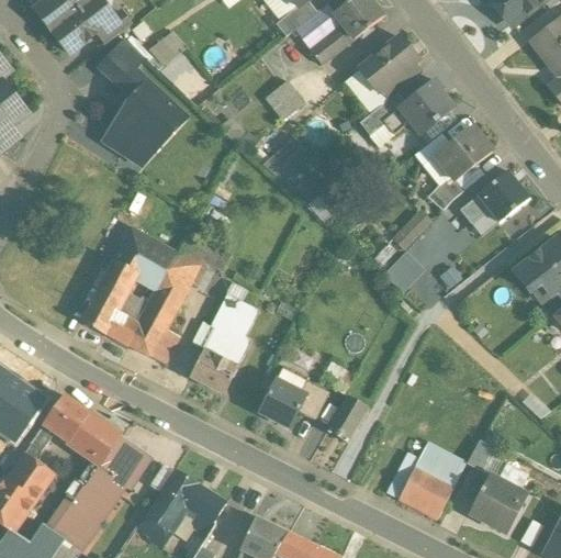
[(44,0),(34,8),(44,20),(46,18),(54,26),(51,29),(52,30),(90,0),(44,0)]
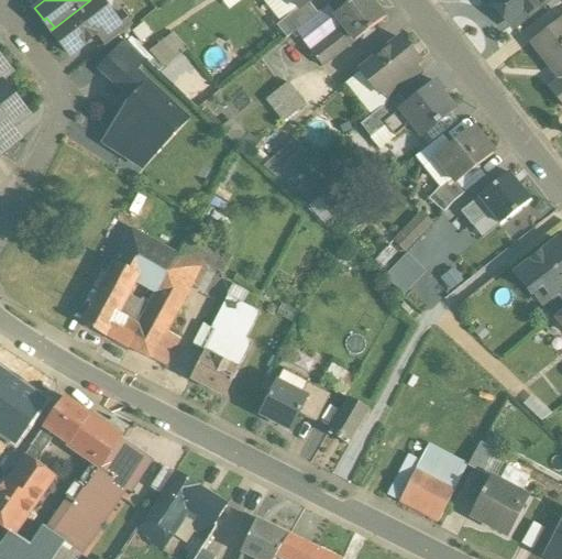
[(90,0),(52,30),(53,31),(55,29),(63,37),(59,40),(68,52),(97,31),(96,30),(113,17),(112,15),(100,0),(90,0)]
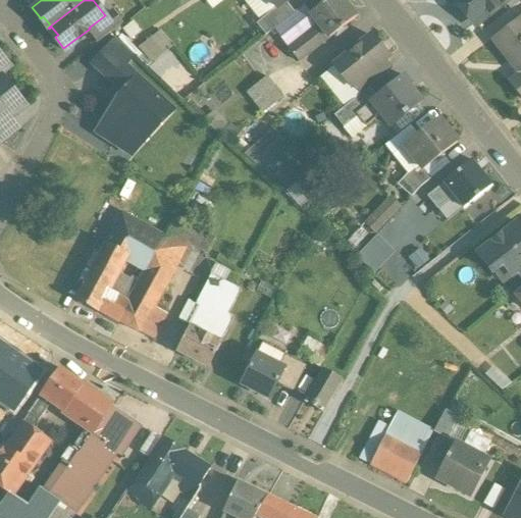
[(293,10),(285,0),(283,0),(276,6),(275,5),(255,21),(264,33),(272,27),(293,10)]
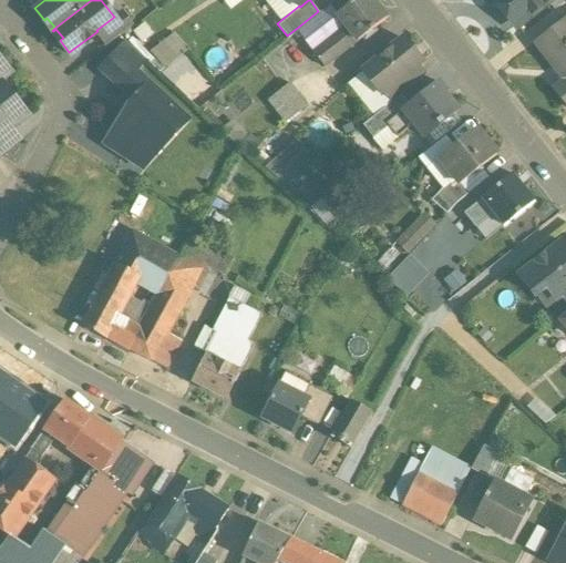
[(349,0),(336,11),(335,12),(343,23),(311,50),(323,65),(357,39),(356,39),(386,16),(372,0),(349,0)]
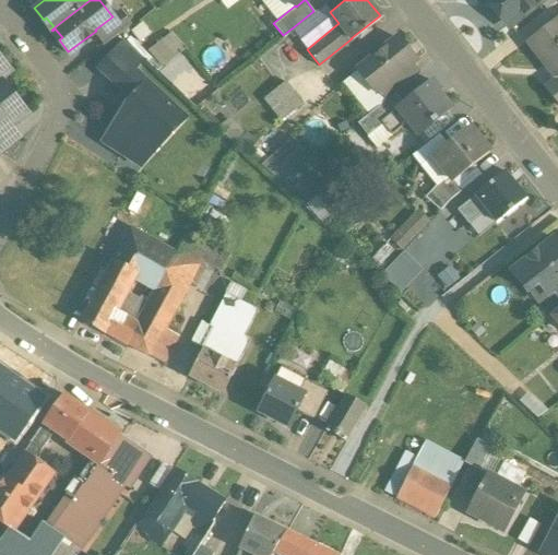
[(490,0),(508,21),(534,0),(490,0)]
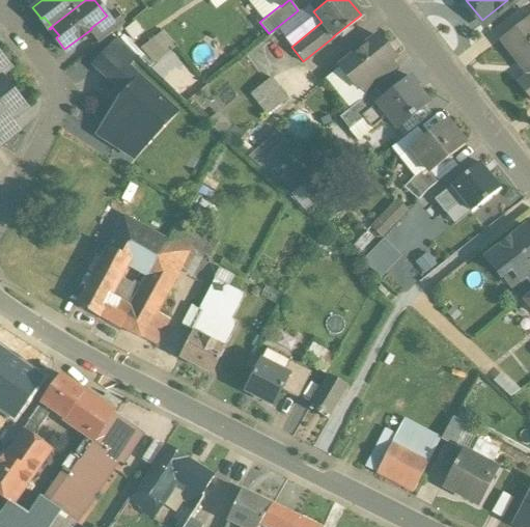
[(298,10),(277,27),(291,47),(322,22),(313,11),(314,10),(308,2),(298,10)]
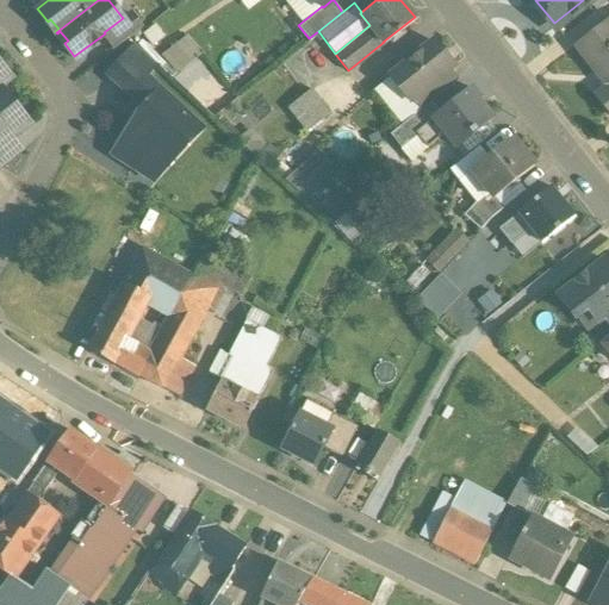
[(123,18),(104,32),(105,33),(113,45),(141,25),(129,11),(122,17),(123,18)]
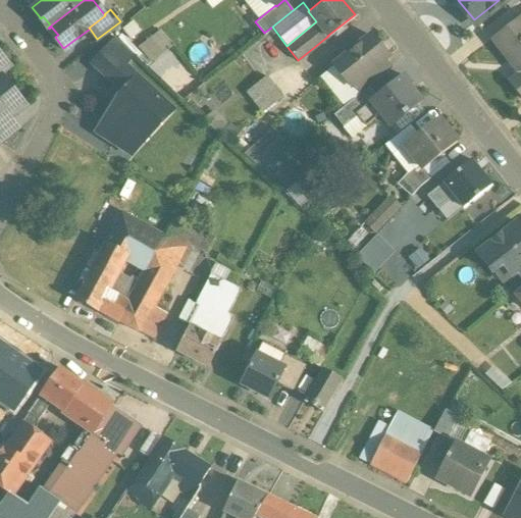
[(520,15),(491,38),(518,70),(509,79),(520,94),(520,15)]
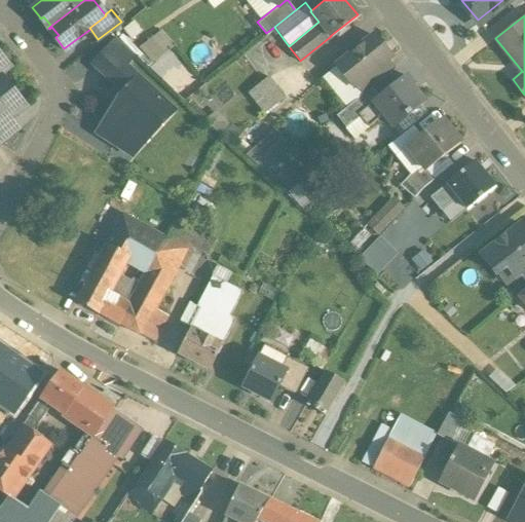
[(372,33),(335,64),(352,84),(355,82),(383,59),(388,54),(372,33)]
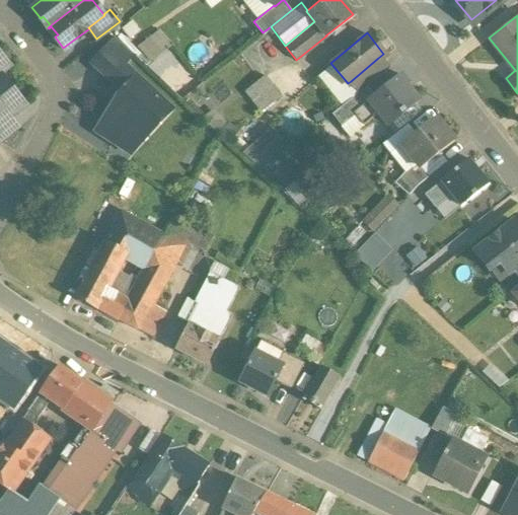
[(132,52),(115,35),(91,60),(108,76),(122,62),(123,62),(132,52)]
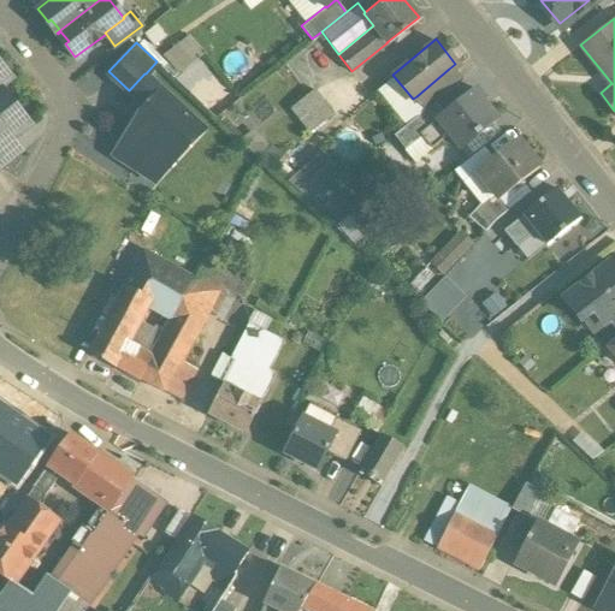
[(11,76),(0,63),(0,84),(11,76)]
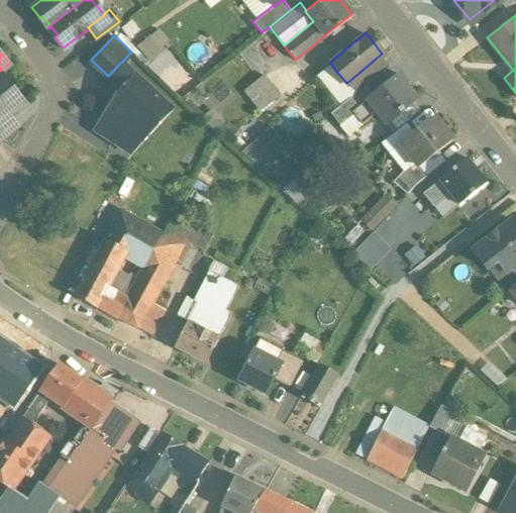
[(377,58),(349,81),(356,90),(385,68),(377,58)]
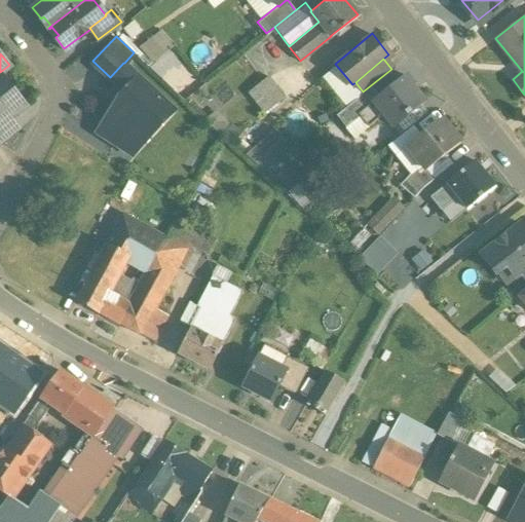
[(124,63),(123,63),(110,77),(115,82),(110,87),(119,97),(97,131),(116,143),(126,126),(142,141),(173,108),(124,63)]
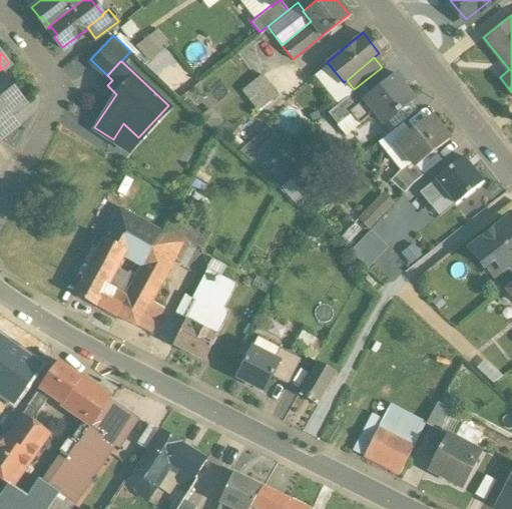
[(0,120),(8,114),(24,101),(0,72),(0,120)]
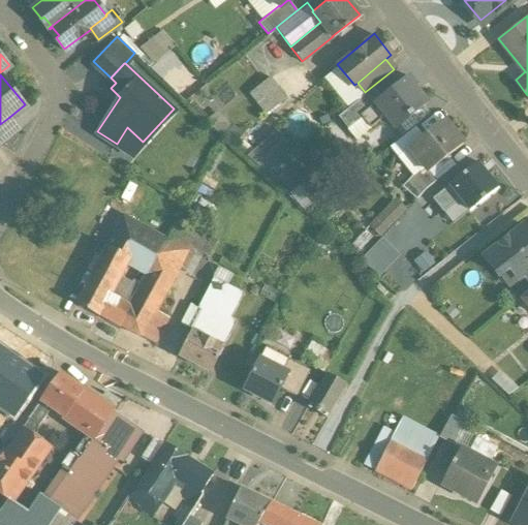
[(269,74),(248,91),(265,112),(285,95),(269,74)]
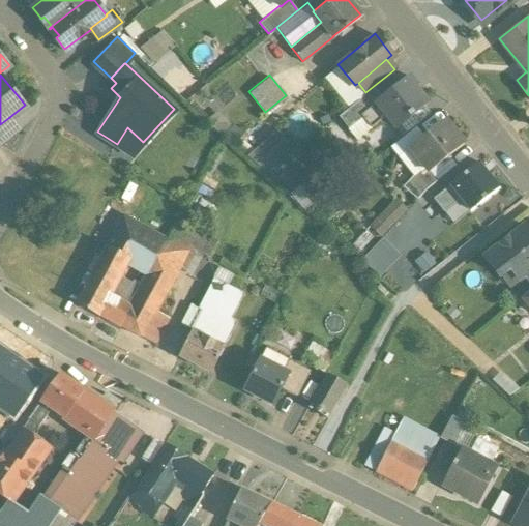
[(409,76),(365,109),(368,111),(361,116),(362,117),(371,126),(385,115),(394,126),(427,101),(415,87),(416,85),(409,76)]
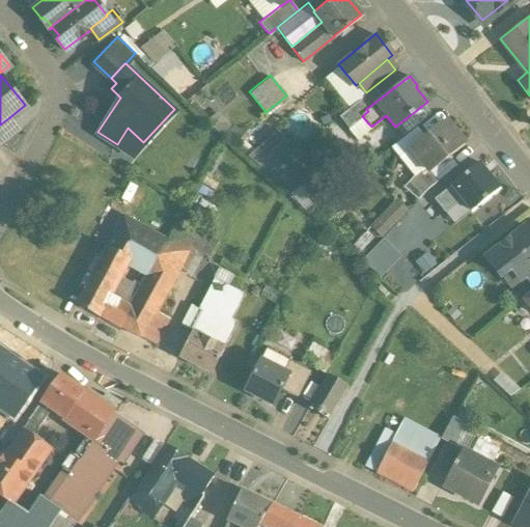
[(359,99),(338,114),(349,129),(363,117),(362,116),(368,111),(366,109),(359,99)]
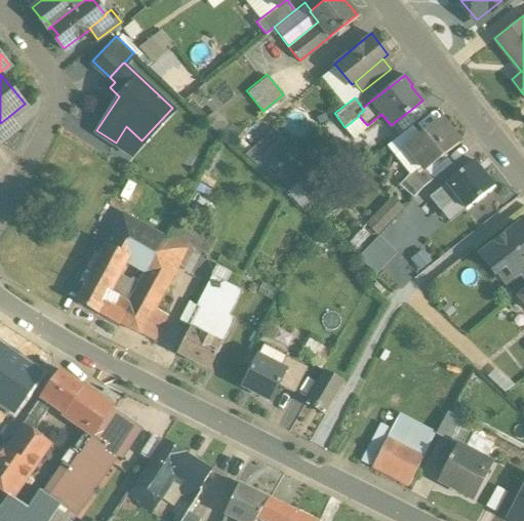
[(8,117),(0,123),(0,141),(17,127),(8,117)]
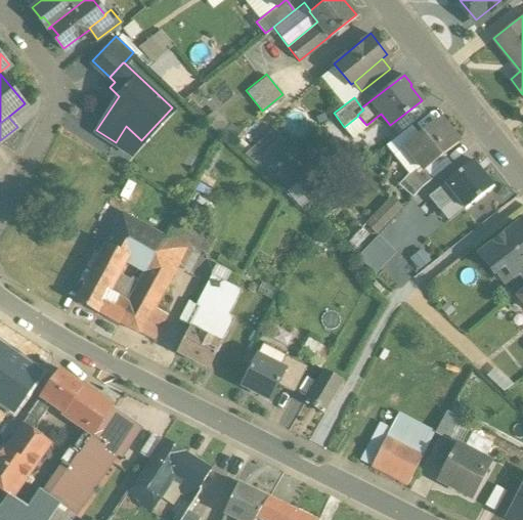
[(438,117),(404,144),(419,163),(423,168),(425,167),(458,140),(438,117)]
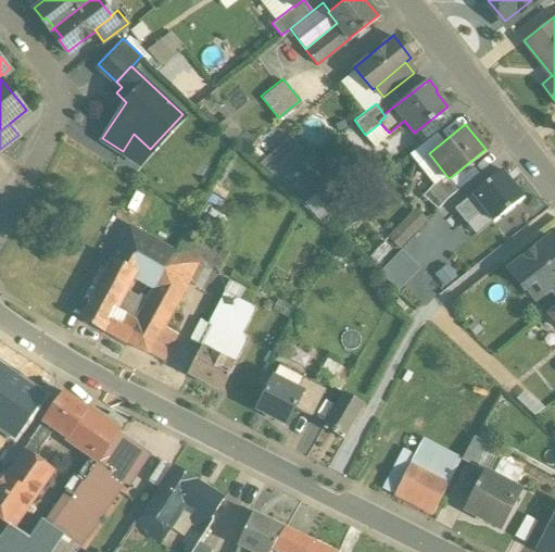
[(444,173),(429,153),(416,163),(432,183),(444,173)]
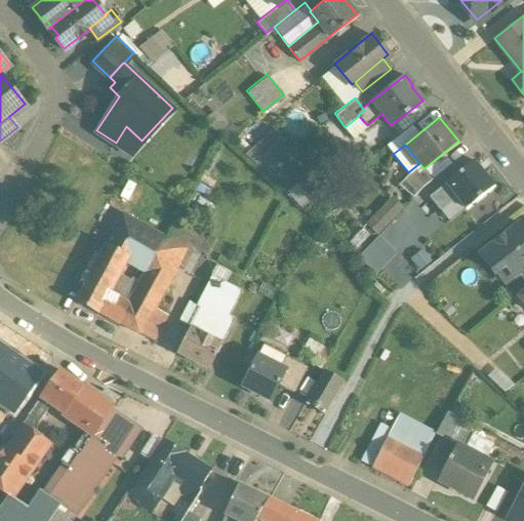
[(473,159),(444,182),(445,183),(429,195),(438,207),(454,194),(465,207),(492,185),(473,159)]
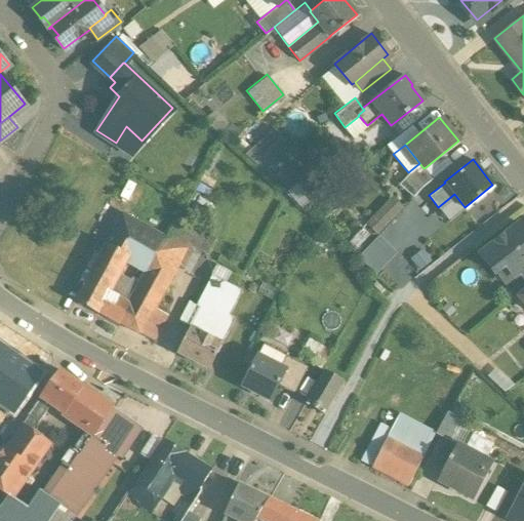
[(424,168),(419,163),(408,172),(398,183),(412,196),(421,186),(433,176),(426,167),(424,168)]
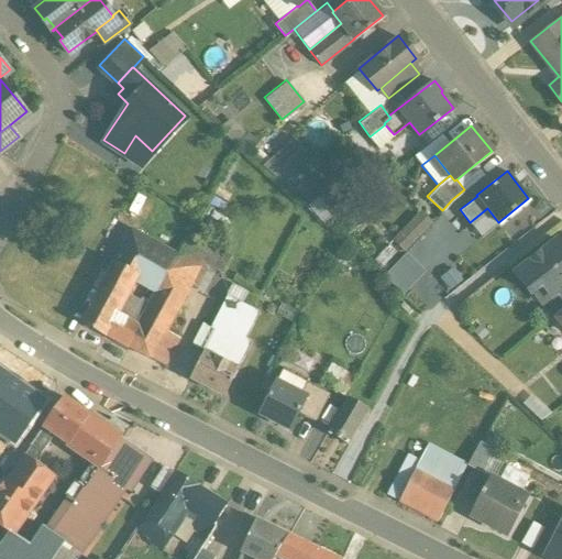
[(419,210),(404,228),(414,237),(430,220),(419,210)]
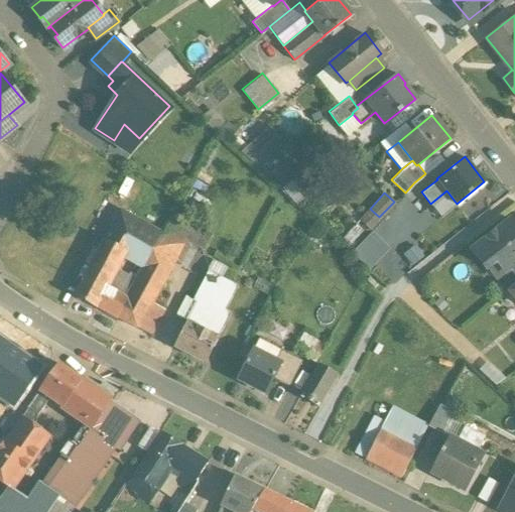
[(154,228),(120,209),(111,227),(129,236),(144,245),(154,228)]
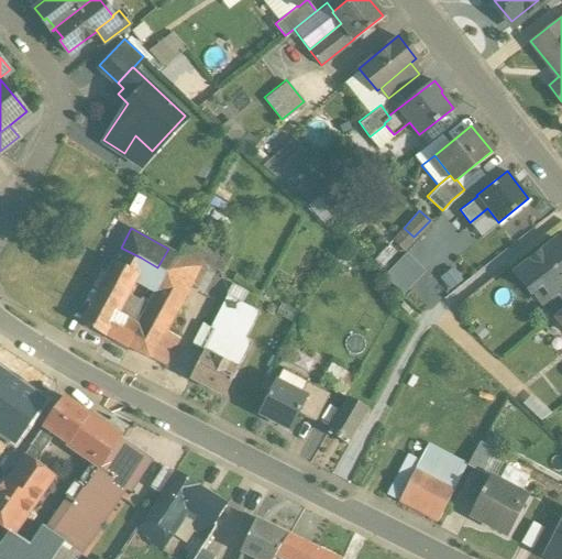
[(414,237),(404,228),(393,239),(403,249),(414,237)]
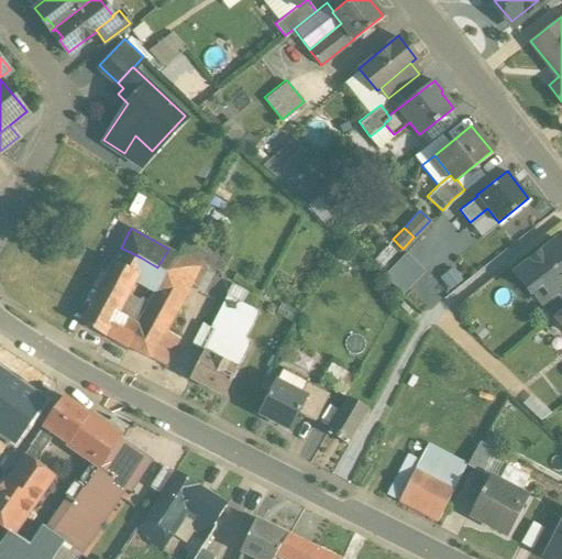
[(141,318),(138,324),(139,324),(127,346),(141,353),(149,338),(169,350),(177,336),(165,329),(190,282),(202,288),(213,267),(220,271),(229,254),(188,230),(176,252),(176,253),(165,272),(155,291),(141,318)]
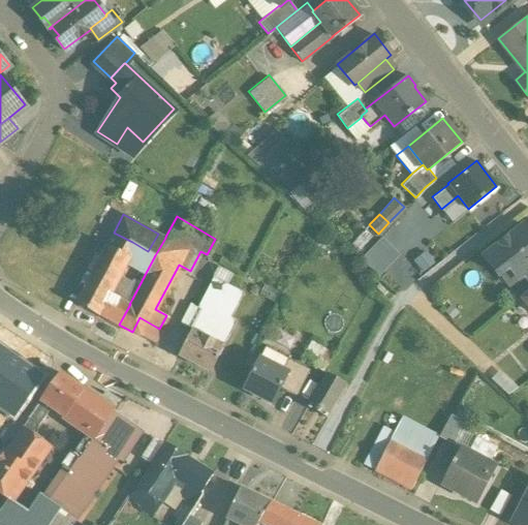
[(527,230),(523,223),(483,254),(497,273),(507,265),(517,277),(523,272),(527,268),(527,230)]
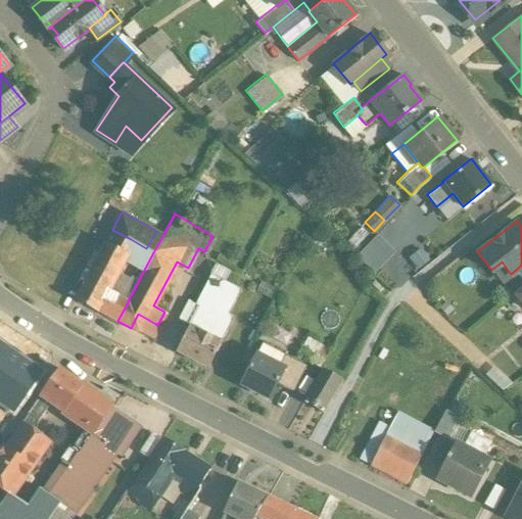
[(112,230),(76,298),(117,321),(129,300),(128,300),(124,297),(105,288),(121,257),(131,239),(112,230)]
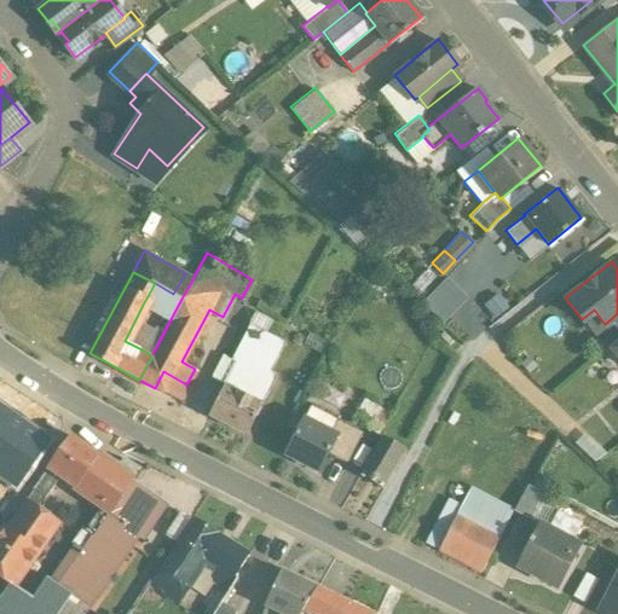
[(194,278),(185,273),(173,294),(182,299),(194,278)]
